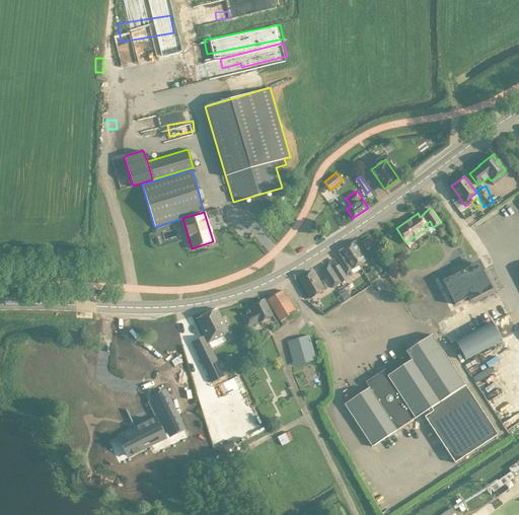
[(361,240),(366,248),(375,243),(370,235),(361,240)]
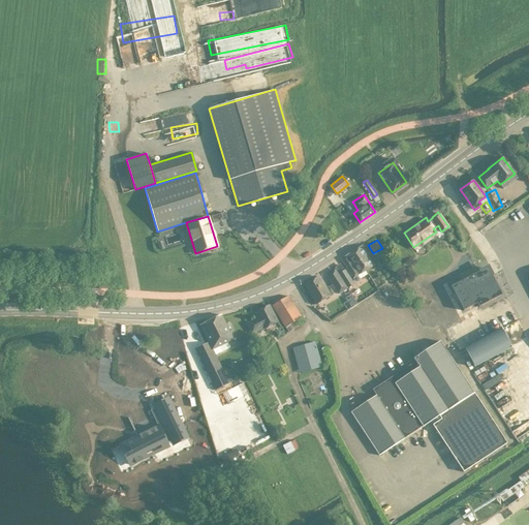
[(353,250),(365,270),(374,264),(362,244),(353,250)]
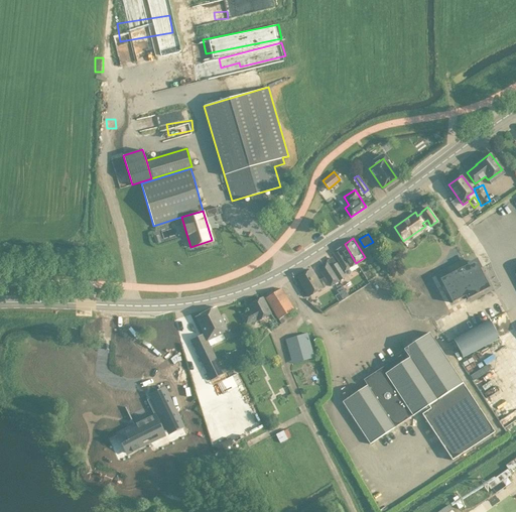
[(345,270),(356,263),(345,244),(336,249),(336,250),(333,252),(345,270)]
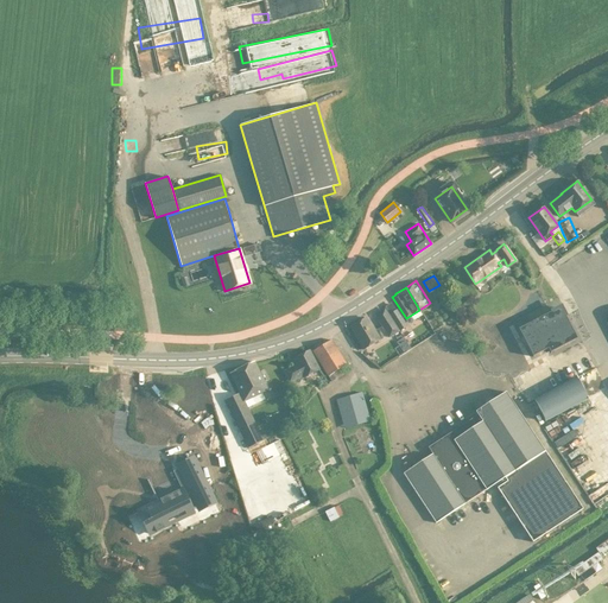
[(384,305),(390,315),(397,310),(391,300),(384,305)]
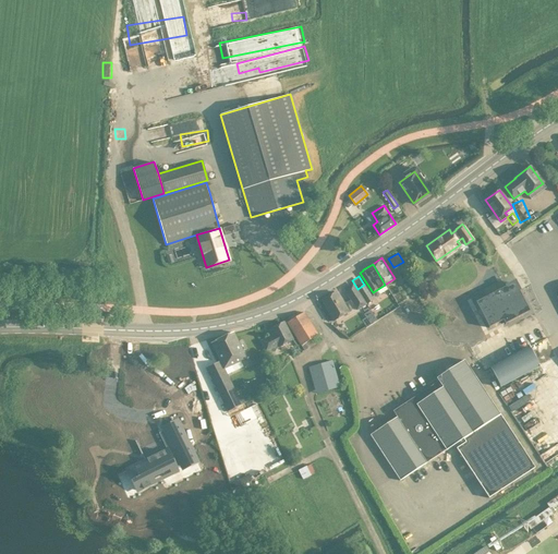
[(346,292),(355,286),(352,281),(343,288),(346,292)]
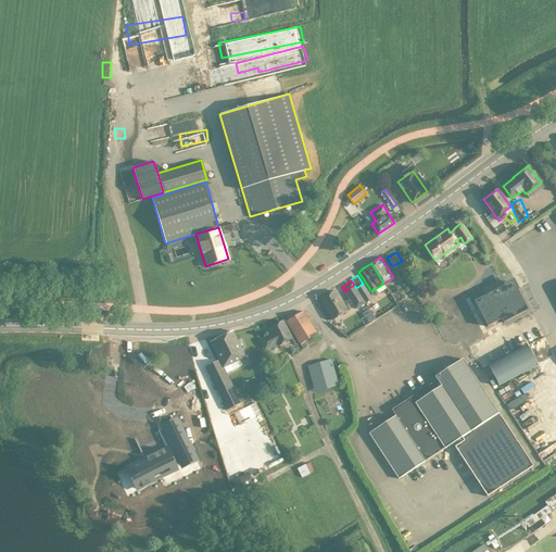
[(510,280),(474,299),(487,325),(501,317),(502,322),(527,309),(516,286),(514,287),(510,280)]
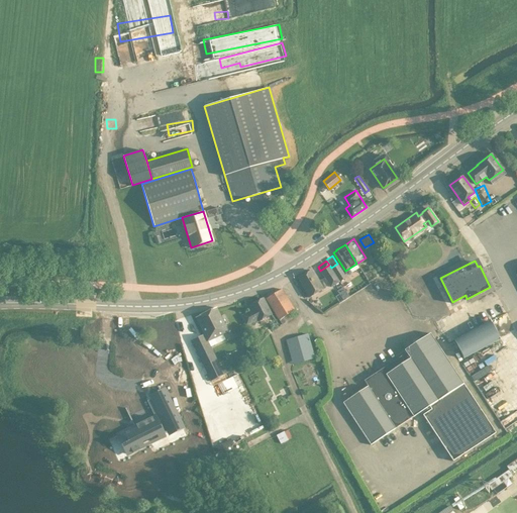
[(331,268),(339,281),(345,276),(337,264),(331,268)]
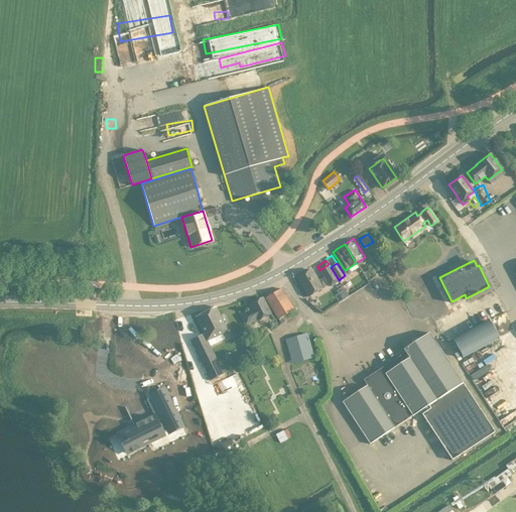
[(329,264),(319,270),(330,286),(338,281),(329,267),(330,266),(329,264)]
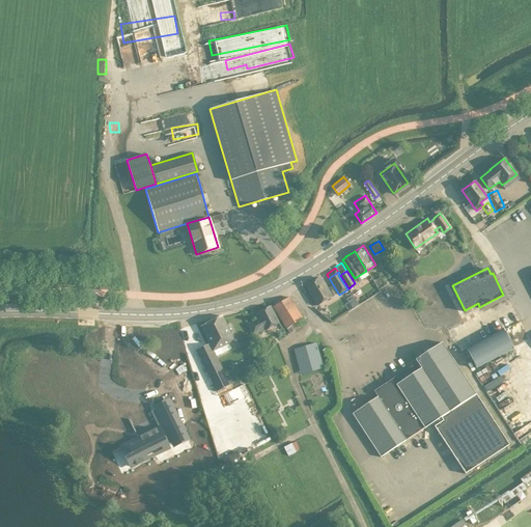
[(317,304),(332,296),(333,295),(334,293),(331,287),(329,287),(327,288),(319,277),(306,285),(317,304)]
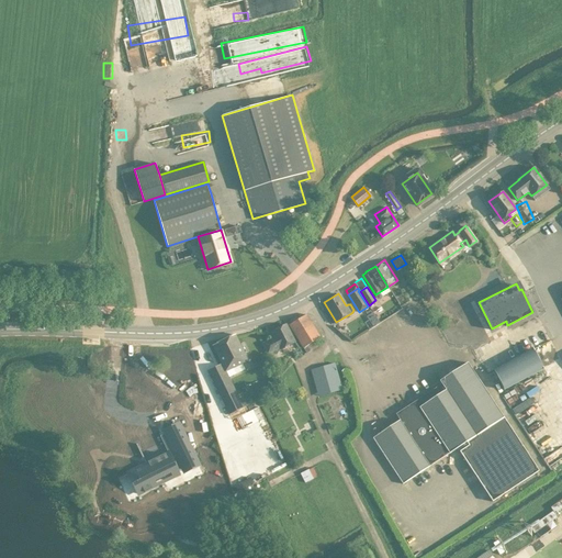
[(308,344),(319,337),(305,313),(289,324),(303,347),(306,353),(312,349),(308,344)]
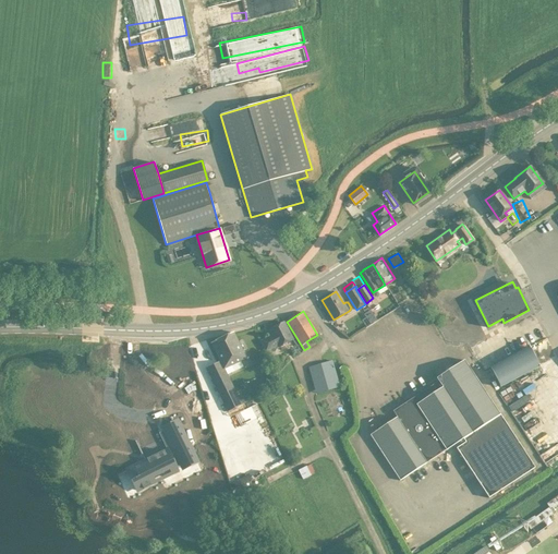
[(279,346),(292,338),(283,322),(269,329),(273,334),(261,340),(266,350),(278,344),(279,346)]
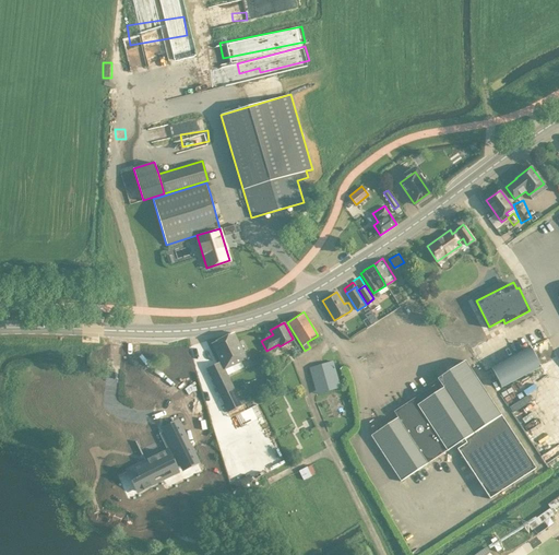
[(206,368),(228,412),(241,405),(224,369),(248,357),(245,350),(244,351),(234,332),(211,343),(221,362),(206,368)]
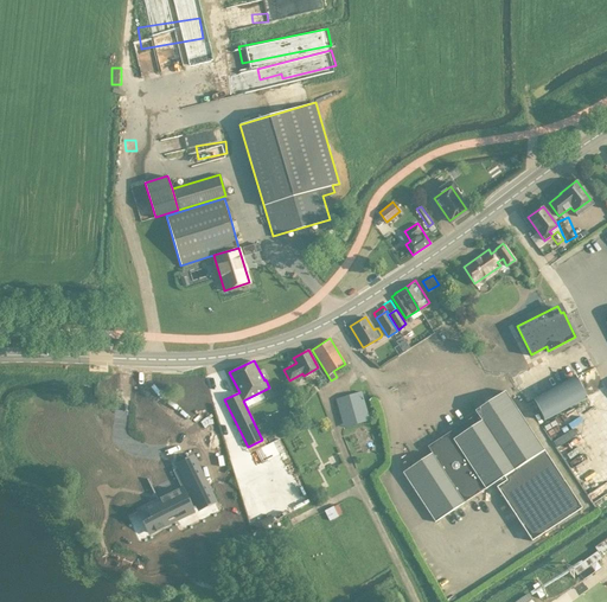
[(543,420),(587,397),(575,376),(532,398),(543,420)]
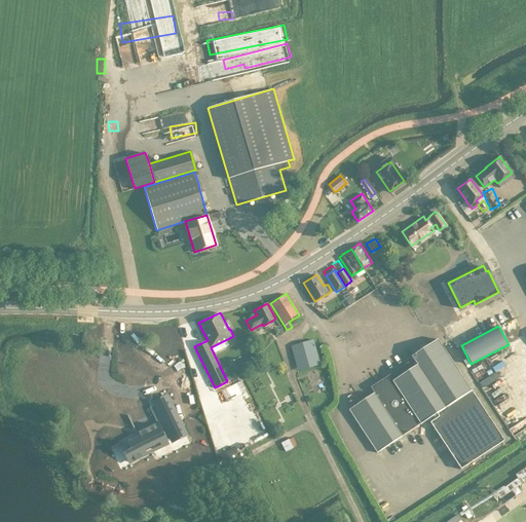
[(375,395),(374,393),(348,409),(377,451),(438,411),(472,389),(438,338),(411,356),(413,359),(392,373),(390,379),(393,382),(375,395)]
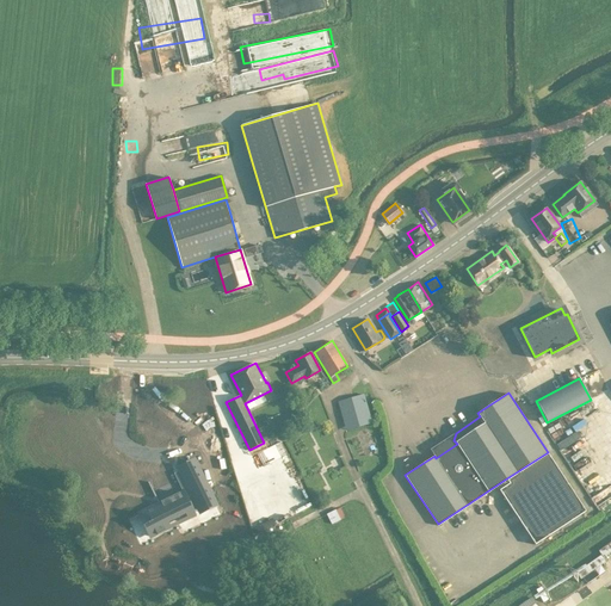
[(363,394),(338,401),(346,428),(371,422),(363,394)]
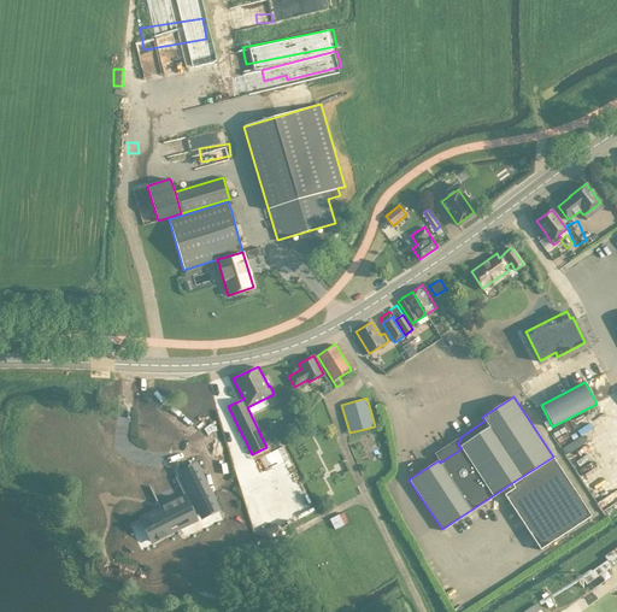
[(95,448),(117,443),(111,413),(89,418),(95,448)]
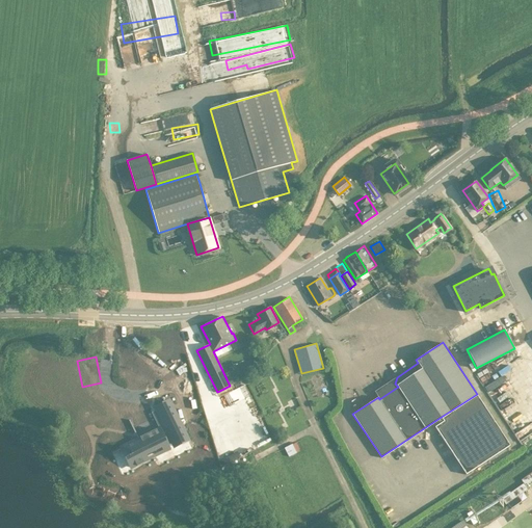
[(466,473),(509,444),(477,394),(443,416),(444,418),(433,424),(466,473)]
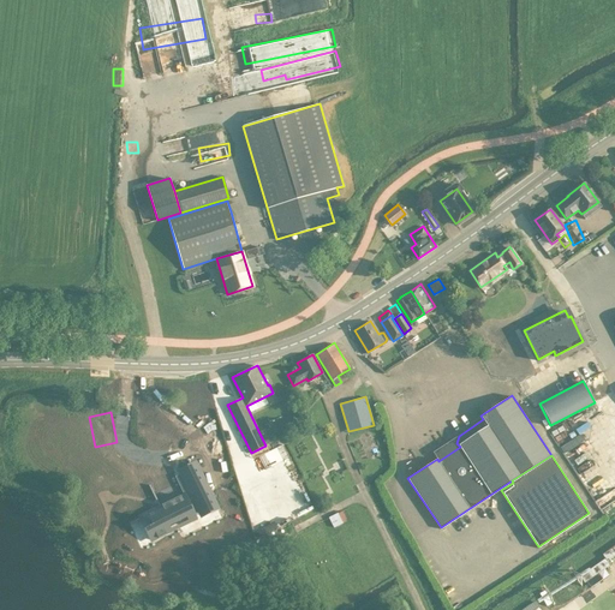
[(161,507),(145,514),(155,532),(157,538),(166,533),(163,527),(166,526),(175,522),(179,520),(180,524),(195,518),(192,512),(198,508),(202,515),(216,508),(195,462),(179,470),(192,496),(186,500),(183,494),(169,501),(160,506),(161,507)]
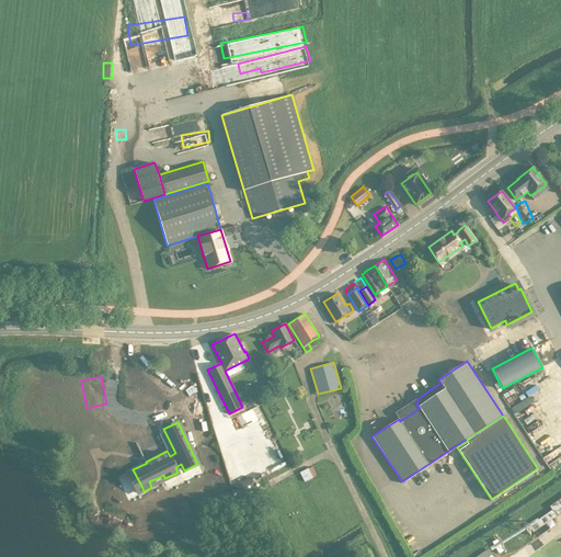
[(258,443),(273,434),(267,425),(253,434),(258,443)]
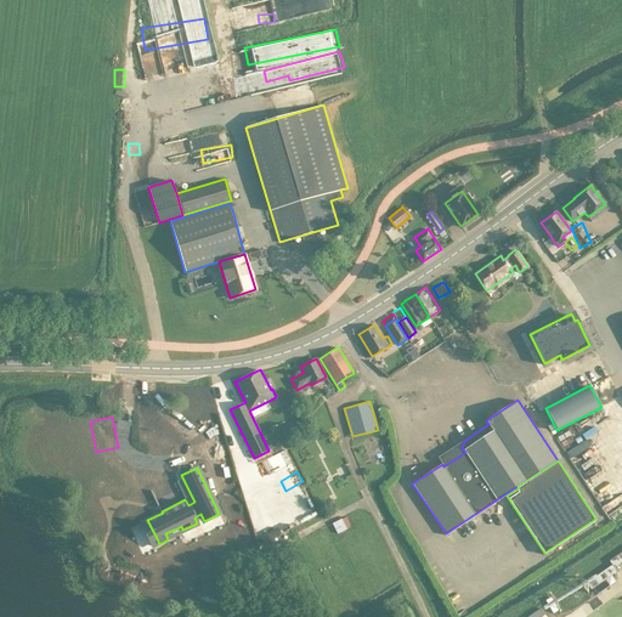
[(307,526),(327,519),(315,487),(300,492),(298,486),(293,487),(307,526)]
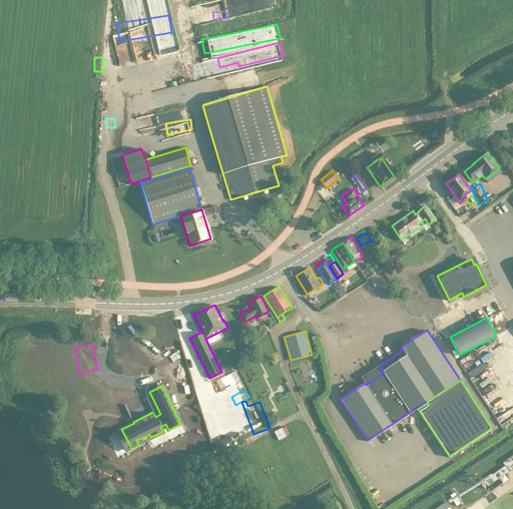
[(282,435),(294,429),(290,420),(278,426),(282,435)]
